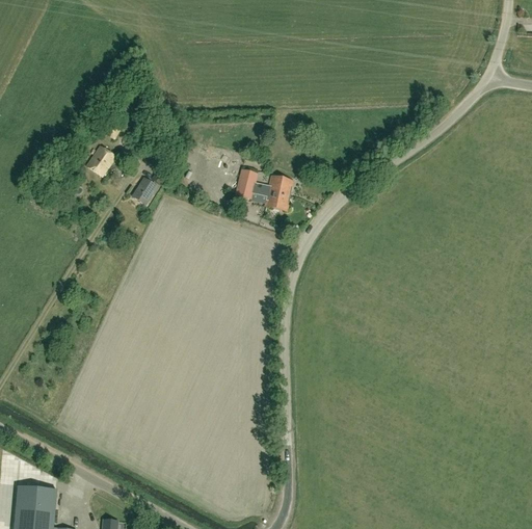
[(114,138),(122,127),(110,121),(103,132),(114,138)]
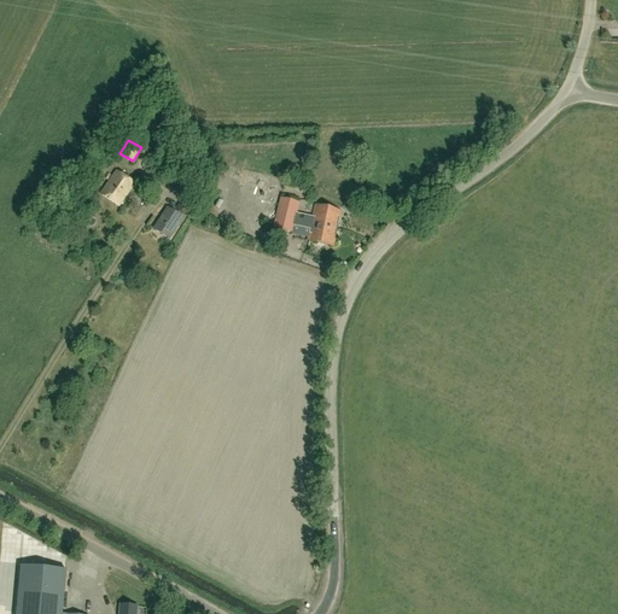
[(292,153),(287,158),(295,164),(299,158),(292,153)]
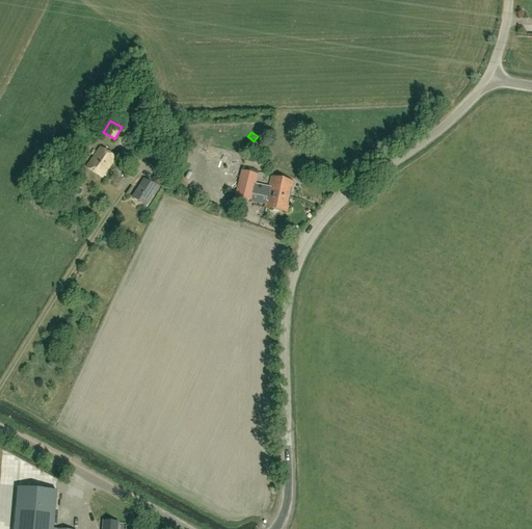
[(151,143),(152,143),(140,135),(133,146),(144,153),(151,143)]
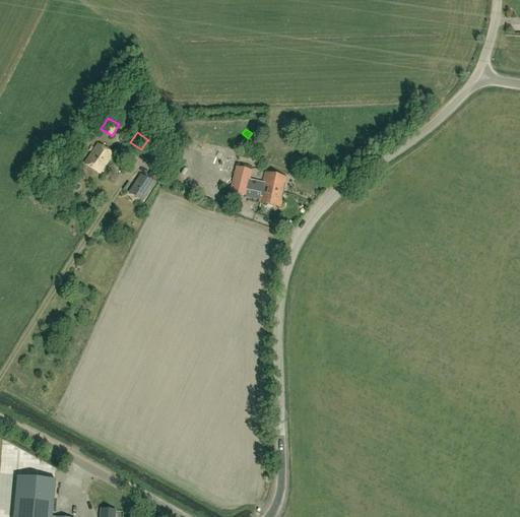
[(158,146),(148,140),(147,140),(141,149),(151,157),(158,146)]
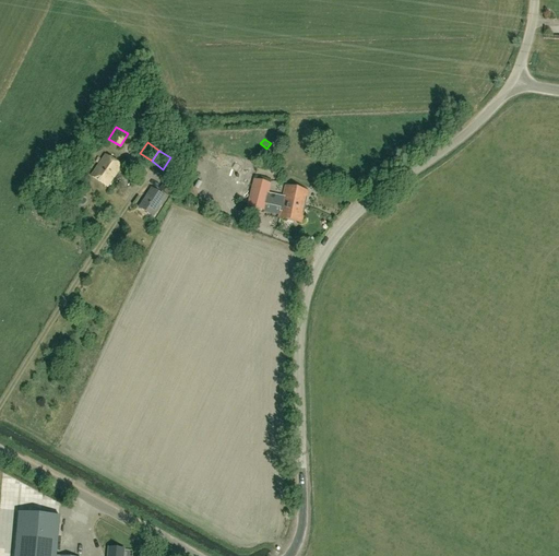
[(108,185),(122,164),(105,153),(91,174),(108,185)]
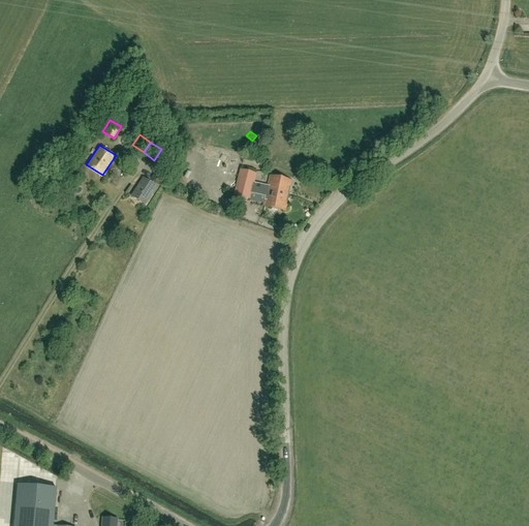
[(158,166),(150,177),(160,183),(167,173),(158,166)]
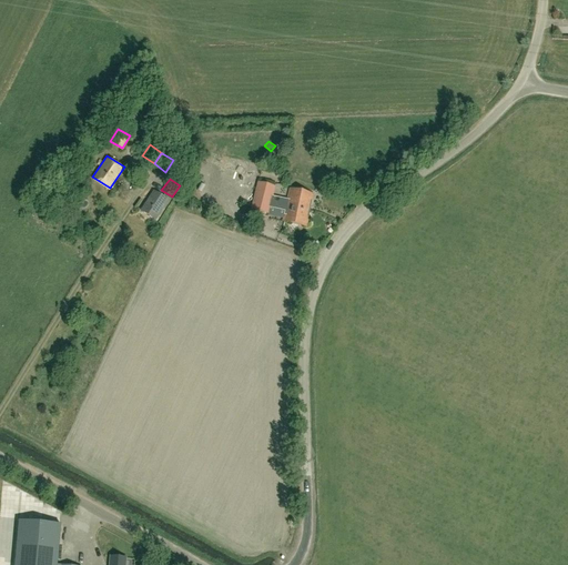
[(259,180),(255,193),(272,198),(275,184),(259,180)]
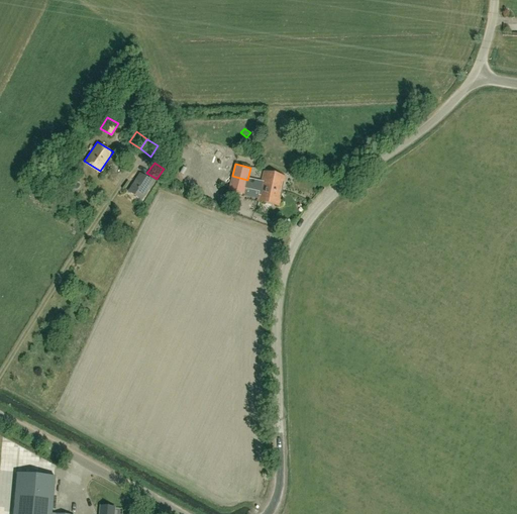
[(261,185),(282,189),(285,174),(264,170),(261,185)]
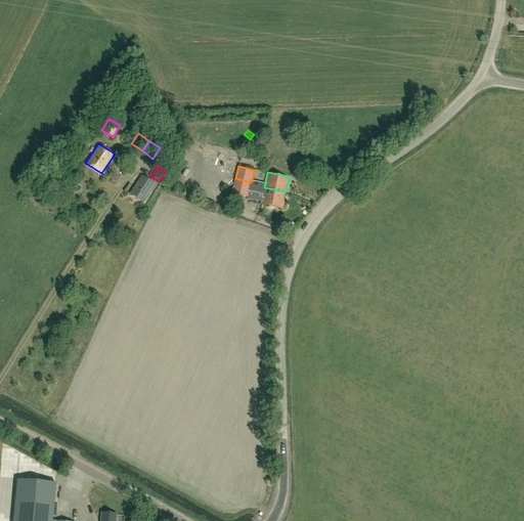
[(143,201),(155,182),(142,174),(130,192),(143,201)]
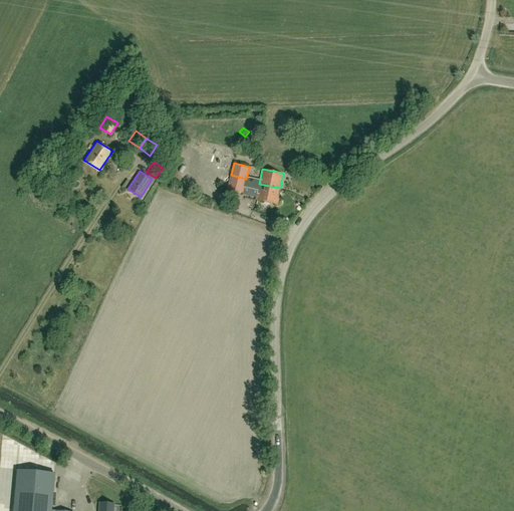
[(246,179),(231,175),(227,187),(243,191),(246,179)]
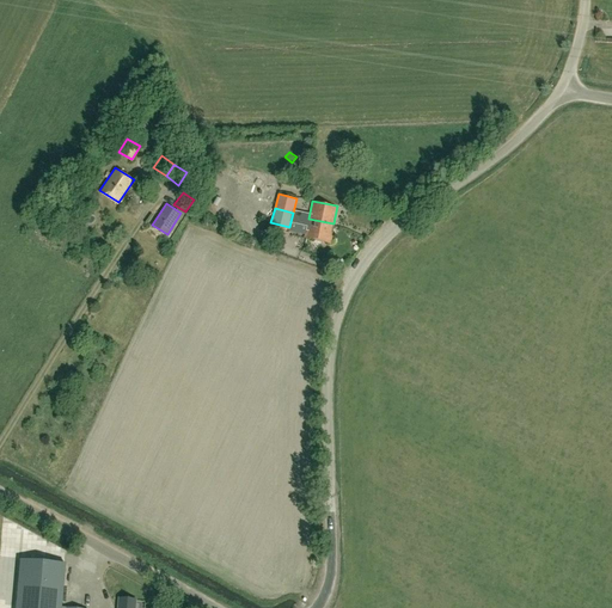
[(334,223),(308,219),(305,235),(330,241),(334,223)]
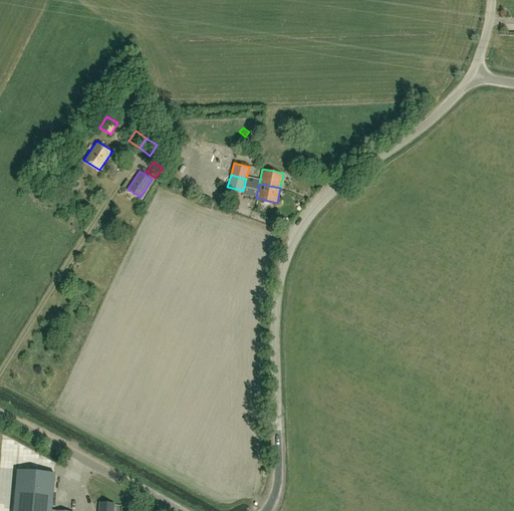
[(17,469),(13,510),(51,510),(54,472),(17,469)]
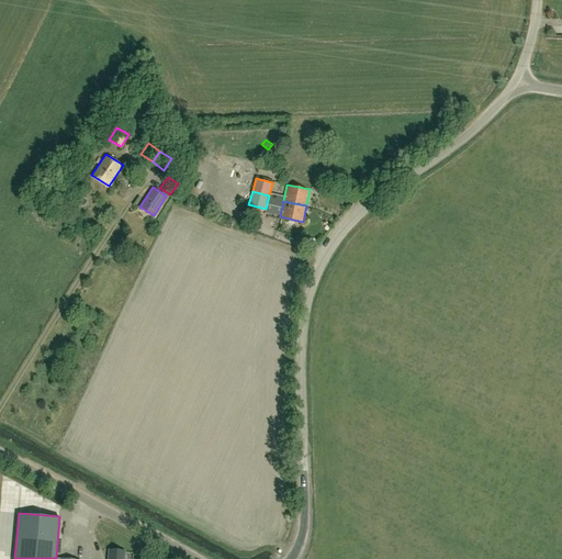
[(123,558),(124,549),(109,547),(107,558),(123,558)]
